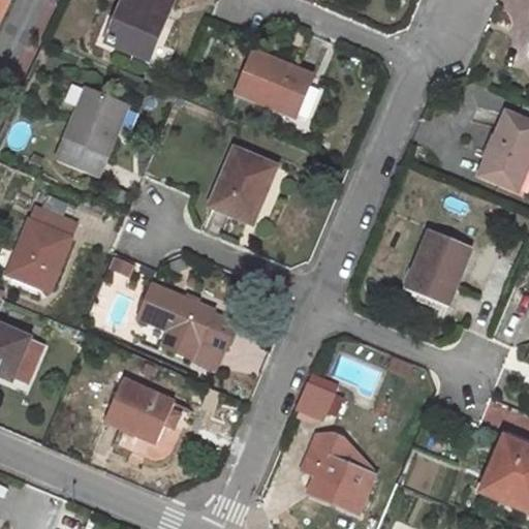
[(0,0),(0,22),(8,5),(0,0)]
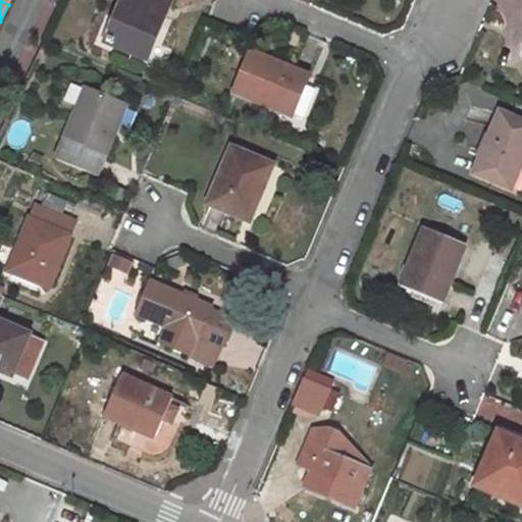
[(171,0),(124,0),(107,41),(145,57),(159,25),(160,25),(171,0)]
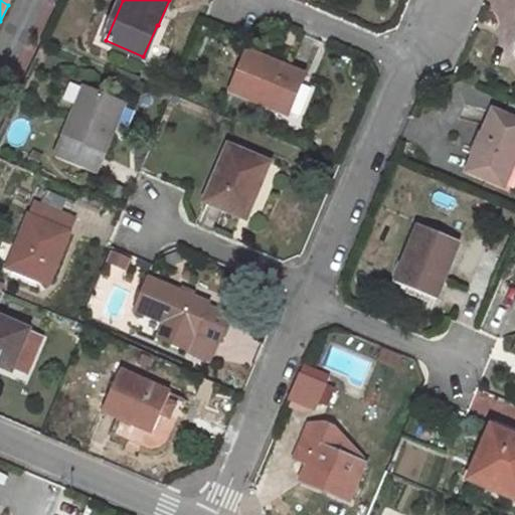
[(305,74),(249,50),(232,93),(288,116),(289,114),(300,118),(312,89),(301,83),(305,74)]
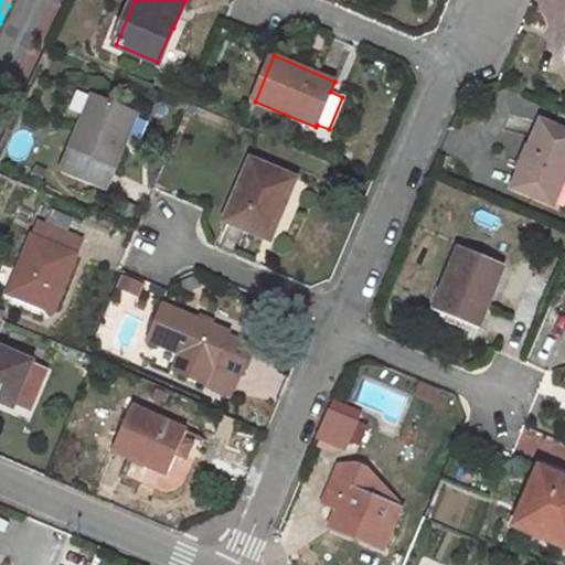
[(86,116),(61,172),(104,191),(137,113),(94,95),(93,98),(78,92),(71,109),(86,116)]
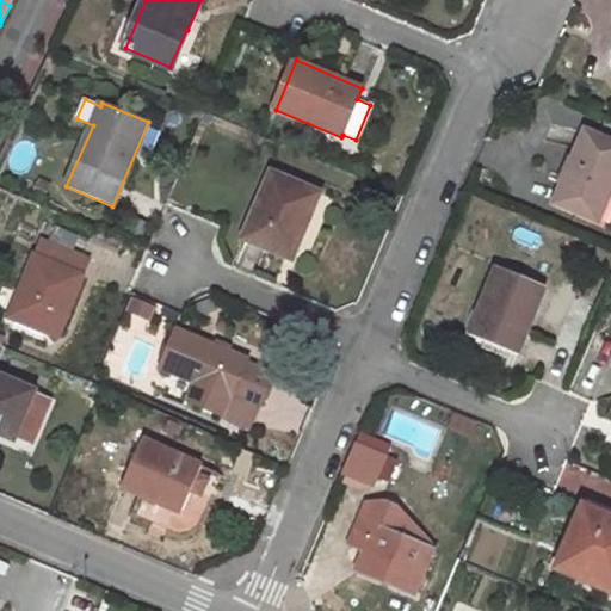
[(610,142),(610,125),(605,124),(599,137),(610,142)]
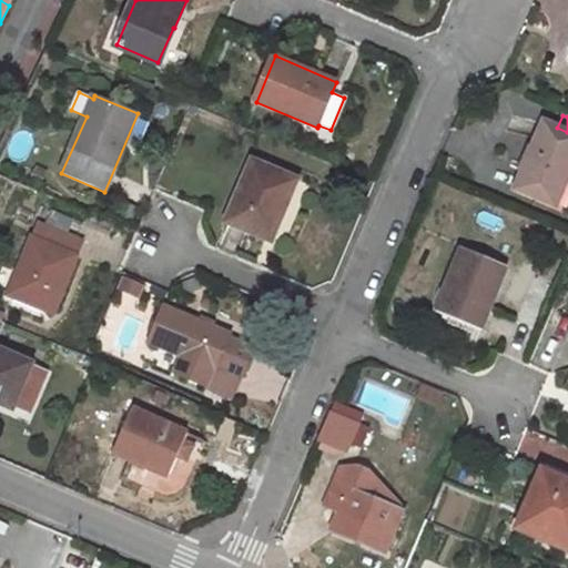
[(516,186),(555,204),(567,173),(567,132),(557,128),(545,122),(516,186)]
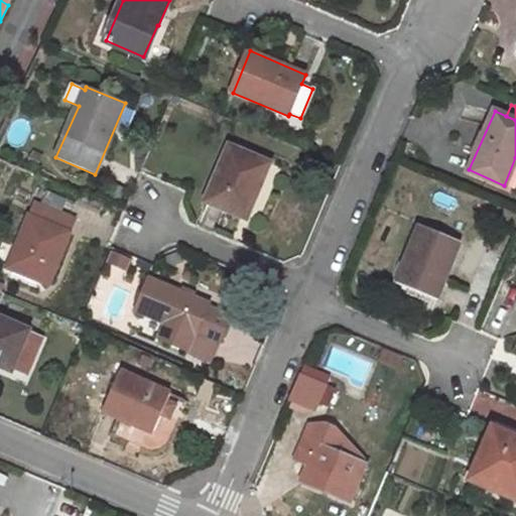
[(231,147),(208,201),(243,216),(259,180),(262,181),(270,164),(231,147)]
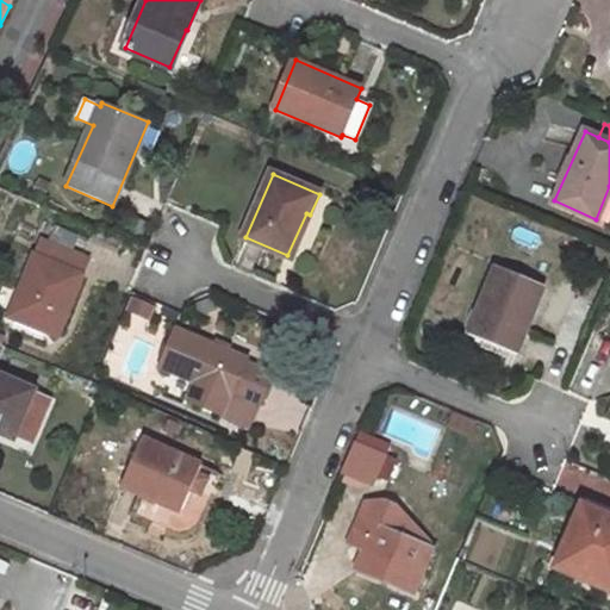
[(131,231),(142,237),(148,224),(136,219),(131,231)]
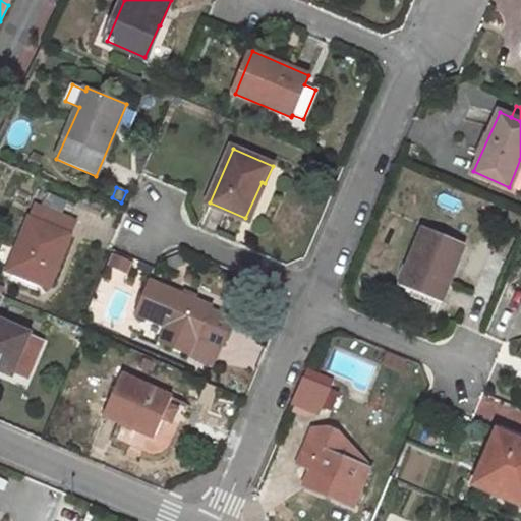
[(70,221),(76,208),(48,195),(41,209),(70,221)]
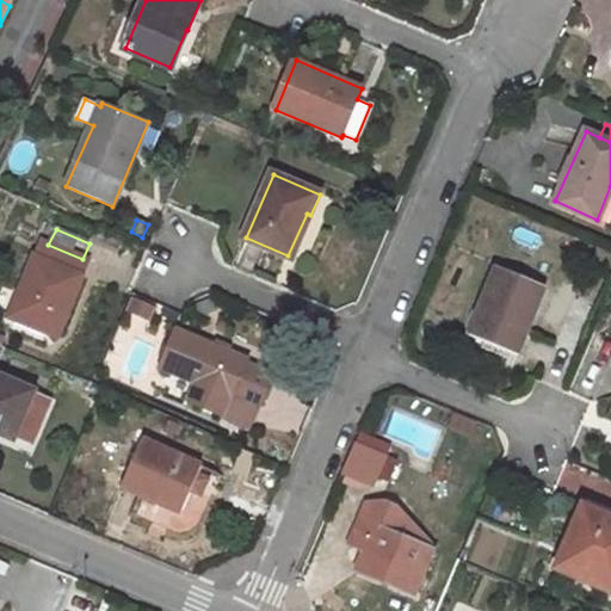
[(10,319),(57,338),(88,261),(82,259),(48,245),(42,241),(10,319)]
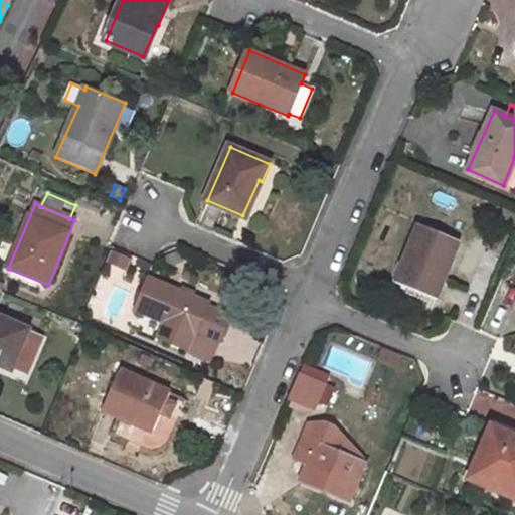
[(433,306),(460,243),(419,227),(396,283),(408,288),(406,294),(433,306)]
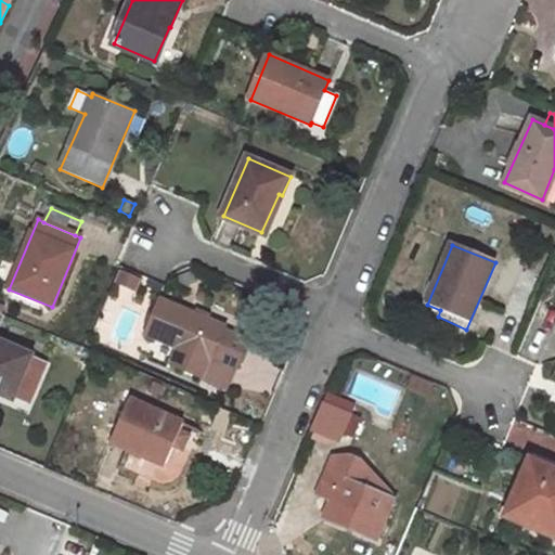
[(213,358),(236,369),(248,340),(223,330),(224,327),(162,300),(156,311),(152,310),(146,323),(151,324),(146,333),(194,353),(210,361),(213,358)]
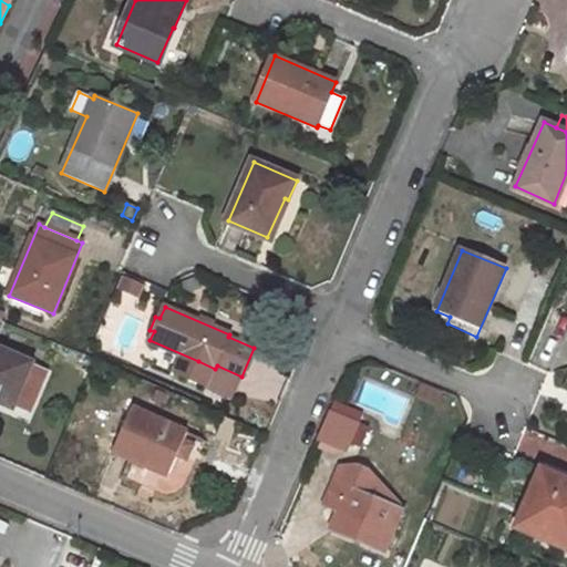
[(31,364),(0,350),(0,403),(12,409),(19,393),(31,364)]
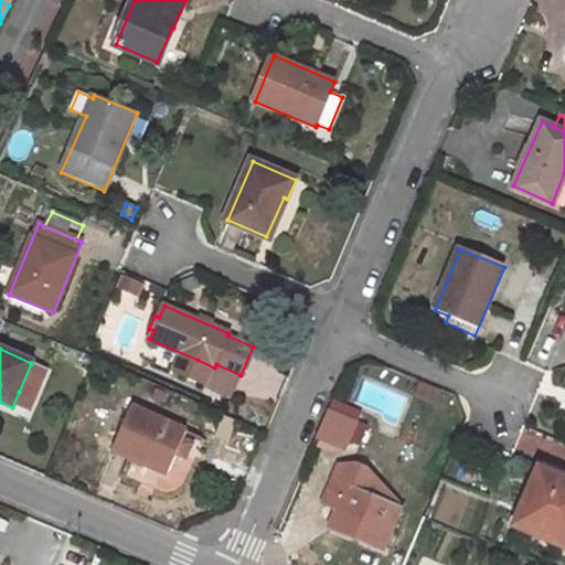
[(208,384),(208,382),(214,368),(198,360),(190,377),(208,384)]
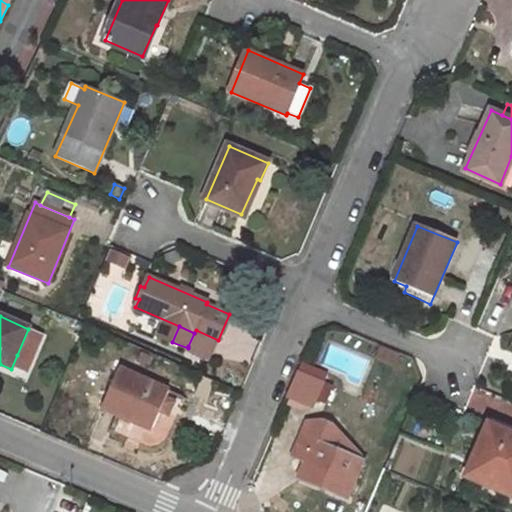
[(43,335),(28,329),(17,355),(32,362),(43,335)]
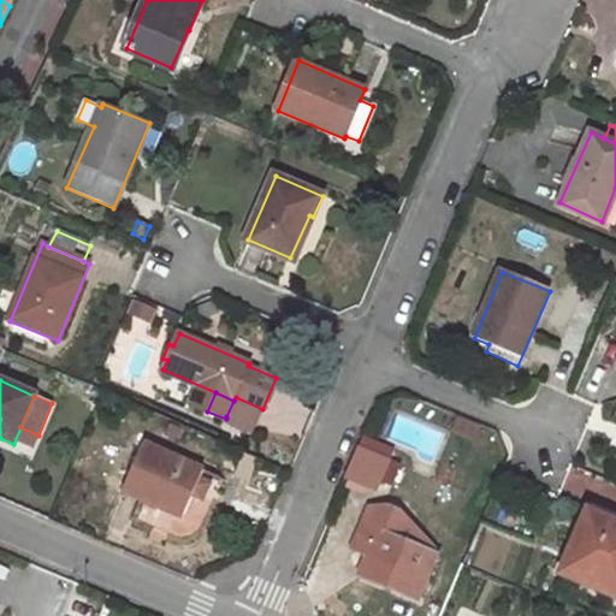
[(226,416),(255,428),(262,409),(236,397),(234,401),(226,416)]
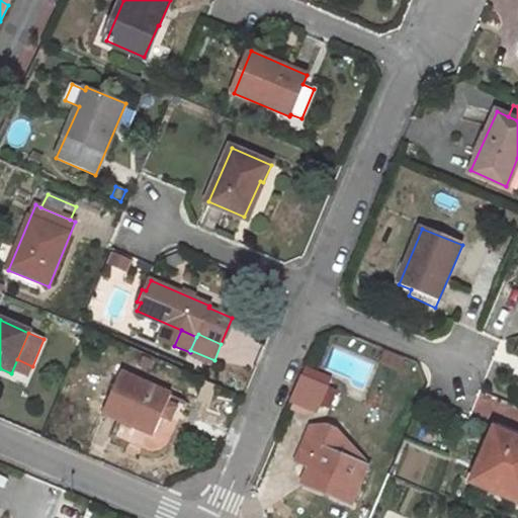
[(153,362),(142,358),(140,364),(150,368),(153,362)]
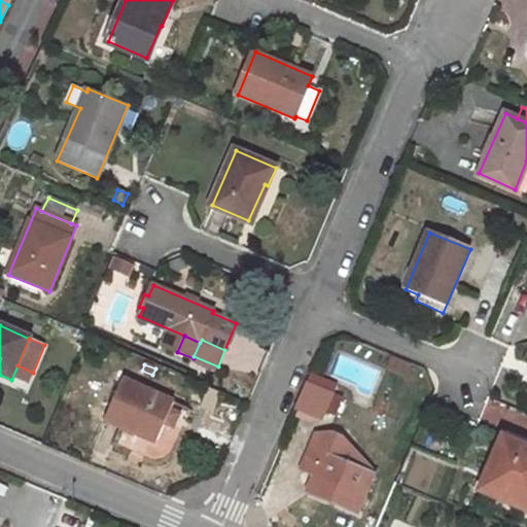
[(174,402),(124,380),(105,419),(156,442),(165,423),(170,411),(174,402)]
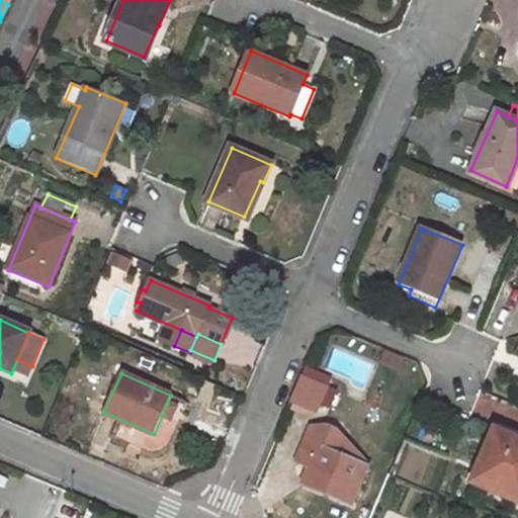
[(316,412),(327,386),(301,375),(290,402),(316,412)]
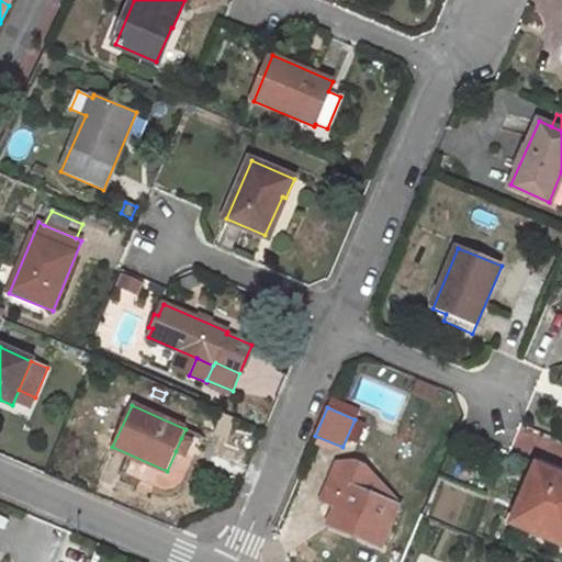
[(183,454),(189,442),(181,438),(176,451),(183,454)]
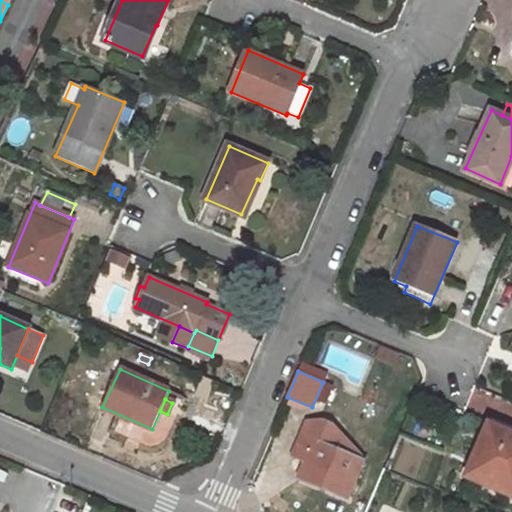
[(511,434),(489,424),(465,476),(511,497),(511,434)]
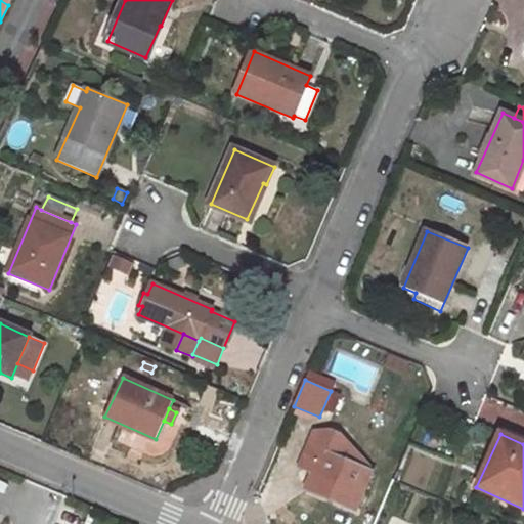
[(354,510),(370,473),(309,447),(300,467),(312,472),(305,489),(354,510)]
